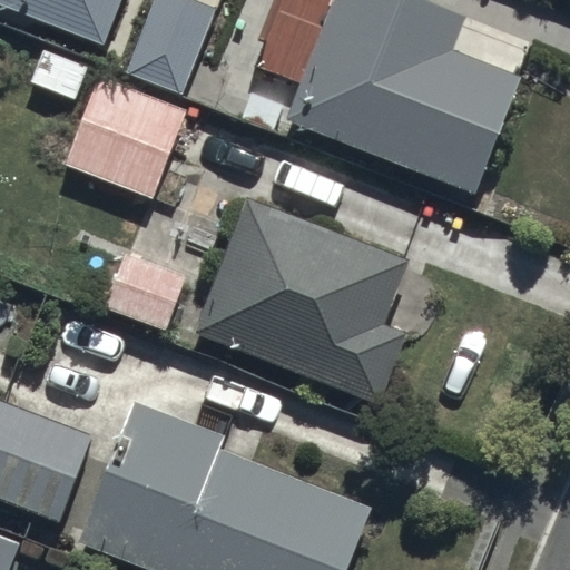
[(0,0),(0,6),(102,45),(119,0),(0,0)]
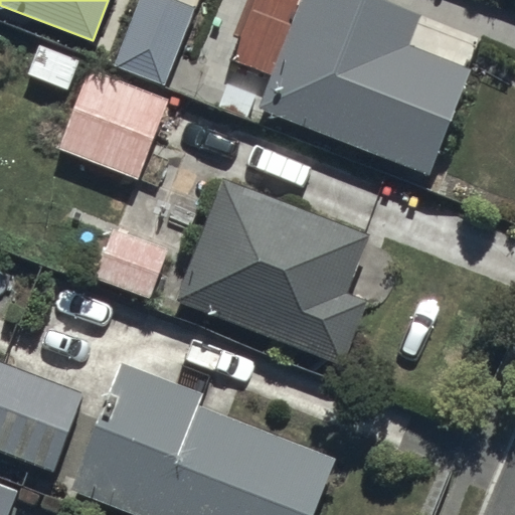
[(172,0),(139,0),(114,66),(166,86),(196,9),(172,0)]
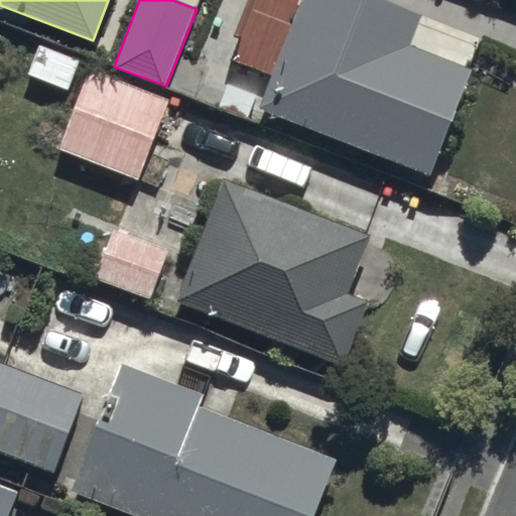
[(297,0),(255,108),(427,177),(470,73),(407,47),(420,17),(378,0),(297,0)]
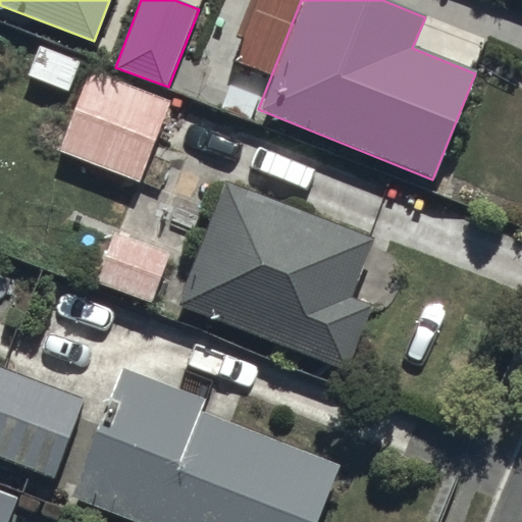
[(88,72),(60,152),(139,183),(169,103),(88,72)]
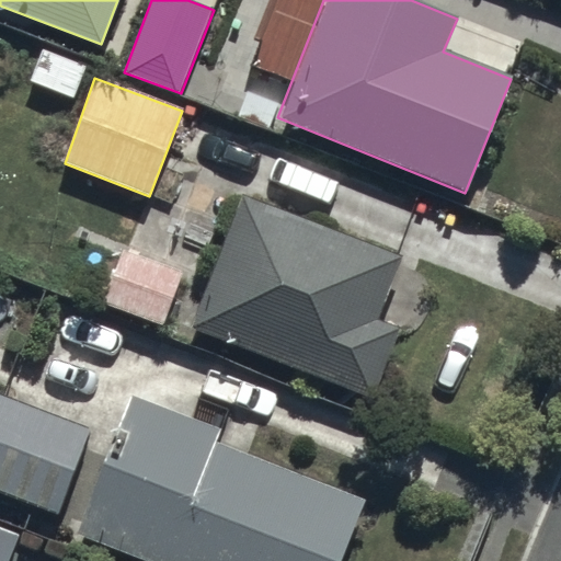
[(241,194),(189,330),(368,398),(397,325),(378,318),(402,255),(241,194)]
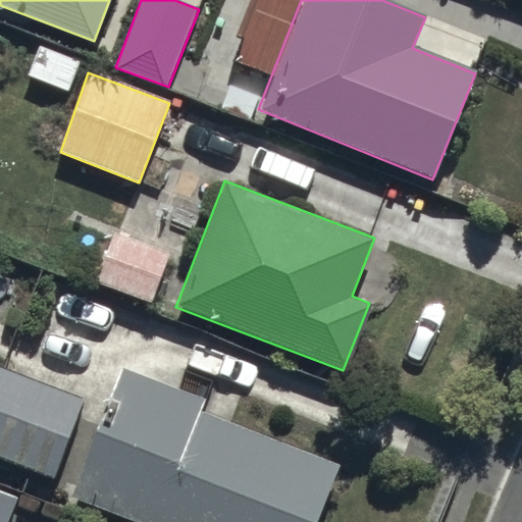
[(96,282),(152,303),(172,250),(116,228),(96,282)]
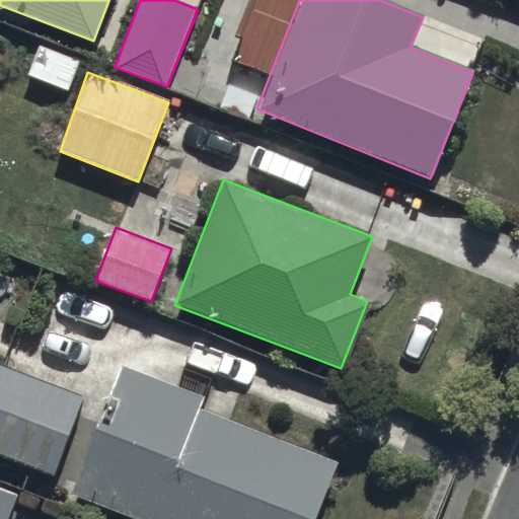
[(72,496),(132,518),(314,518),(337,462),(200,408),(207,394),(123,362),(72,496)]
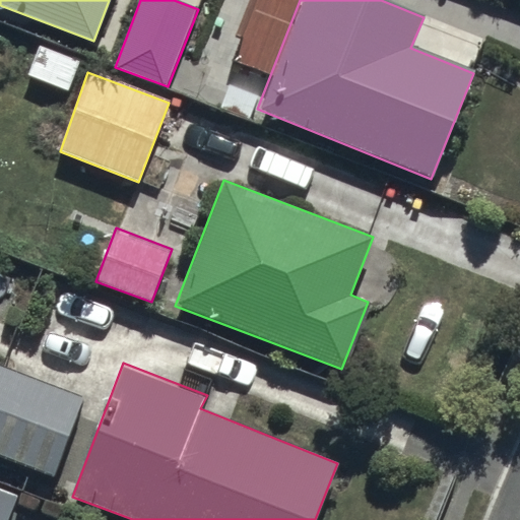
[(0,456),(53,476),(82,396),(0,365),(0,456)]
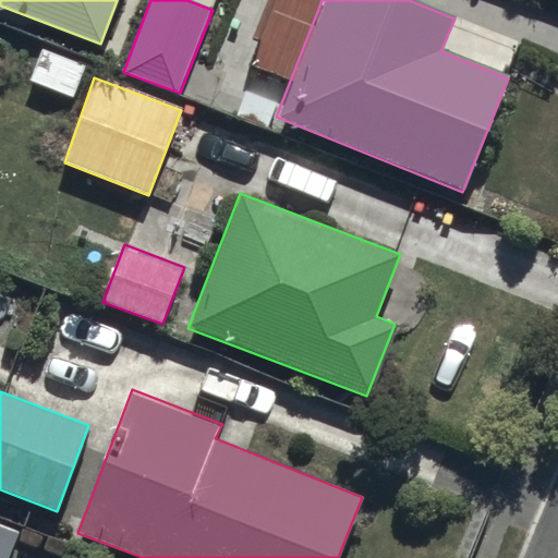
[(0,557),(10,557),(19,535),(0,528),(0,557)]
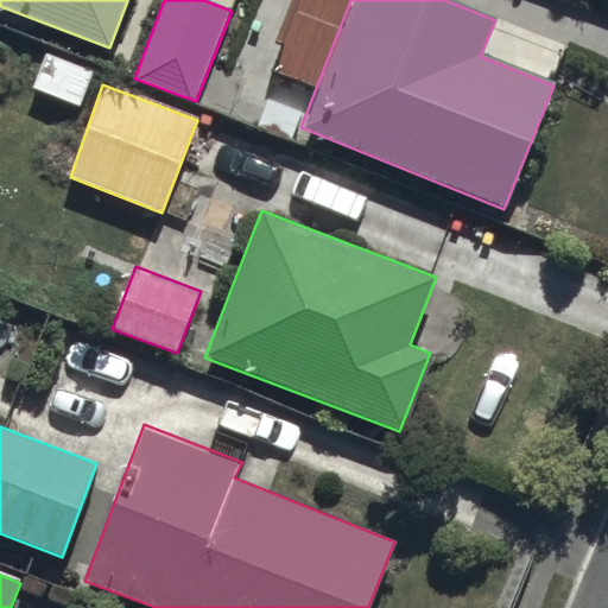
All buildings are outlined.
